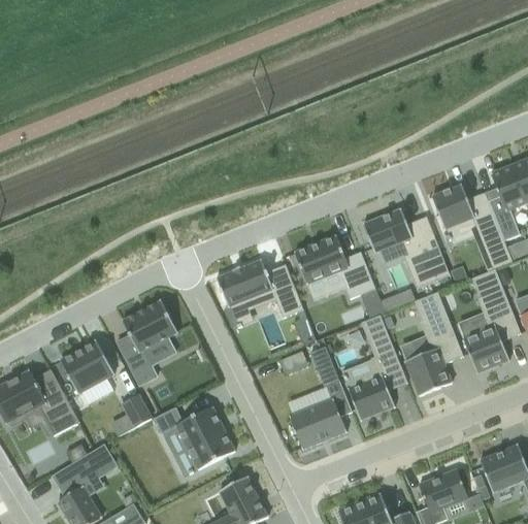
[(527,157),(512,163),(527,202),(527,201),(527,157)]
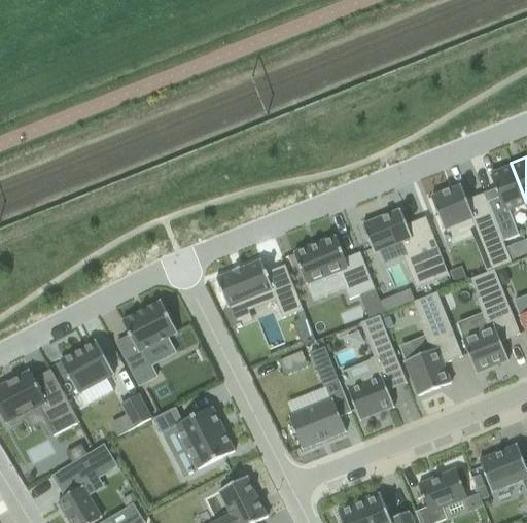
[(498,195),(487,199),(502,239),(519,233),(508,208),(526,202),(511,163),(489,172),(498,195)]
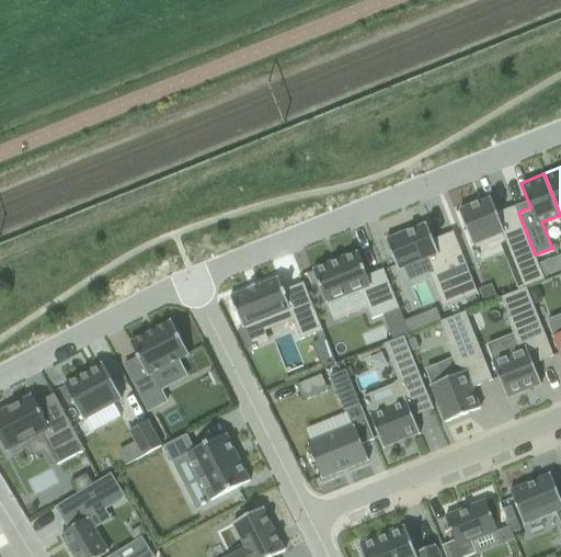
[(490,195),(458,208),(472,242),(501,231),(523,286),(526,285),(545,277),(535,254),(518,212),(515,203),(496,211),(490,195)]
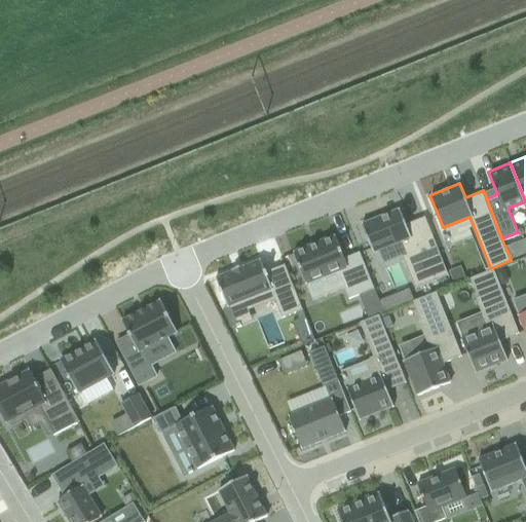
[(400,207),(361,222),(372,251),(401,239),(406,253),(402,254),(415,286),(448,272),(424,215),(406,222),(400,207)]
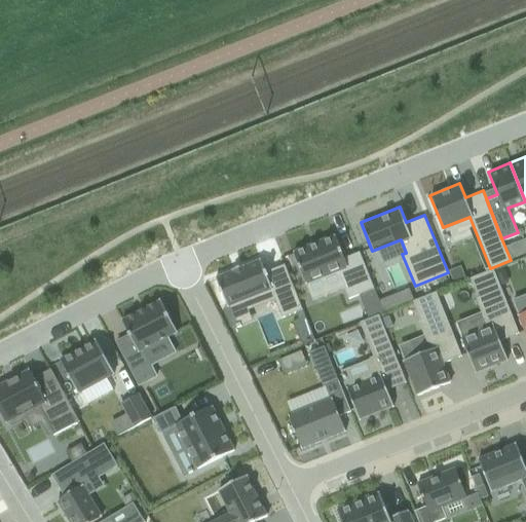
[(334,233),(293,250),(305,283),(337,269),(348,297),(374,287),(359,250),(343,256),(334,233)]
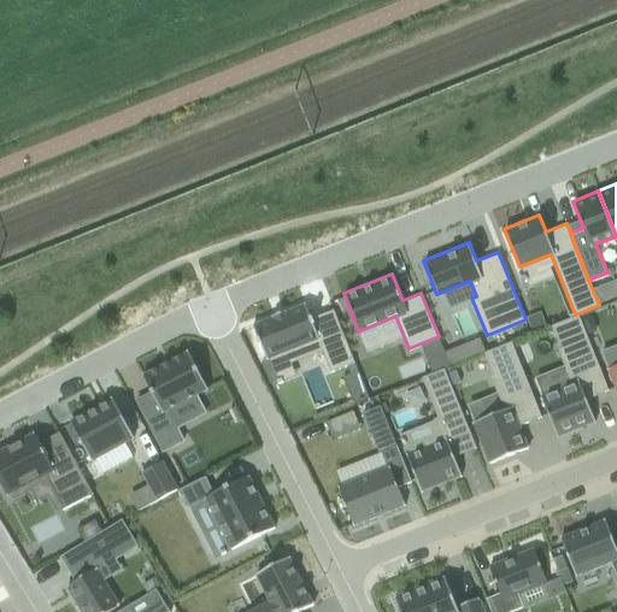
[(253,322),(252,322),(258,337),(257,337),(259,343),(260,343),(266,358),(269,358),(268,357),(283,351),(286,358),(321,345),(330,370),(346,364),(354,360),(334,307),(311,316),(305,301),(304,301),(304,302),(286,310),(286,309),(283,310),(274,313),(271,315),(271,316),(254,323),(253,322)]
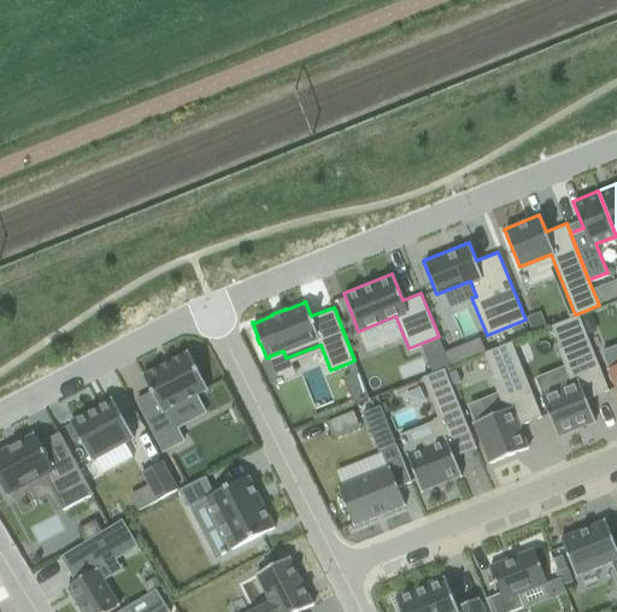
[(540,394),(557,435),(594,419),(586,396),(609,388),(579,313),(575,315),(551,324),(560,346),(557,347),(571,382),(540,394)]
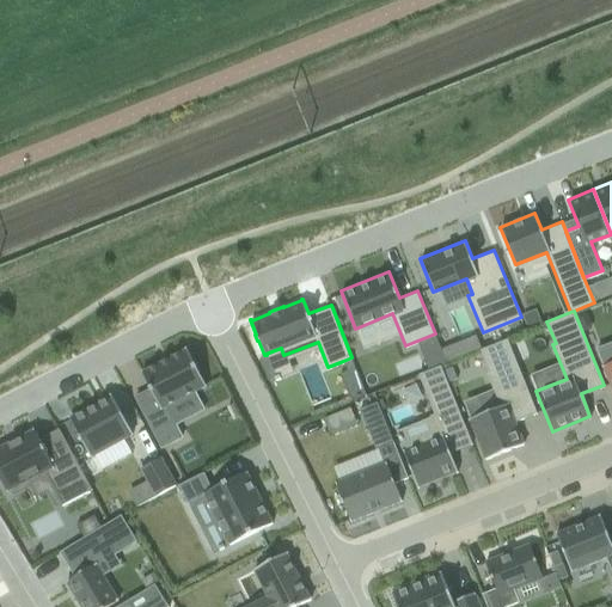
[(487,371),(500,405),(470,417),(485,458),(524,442),(514,421),(537,411),(507,337),(481,348),(489,371),(487,371)]
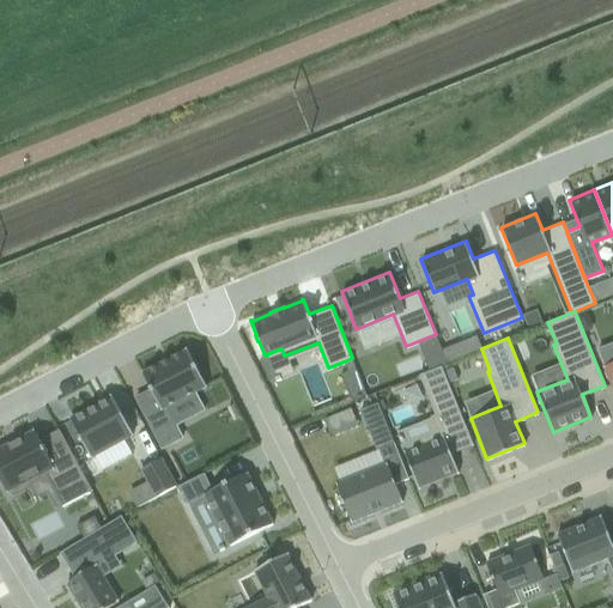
[(150,388),(135,396),(162,445),(163,445),(161,441),(177,431),(180,436),(181,436),(165,405),(206,384),(187,347),(141,371),(150,388)]
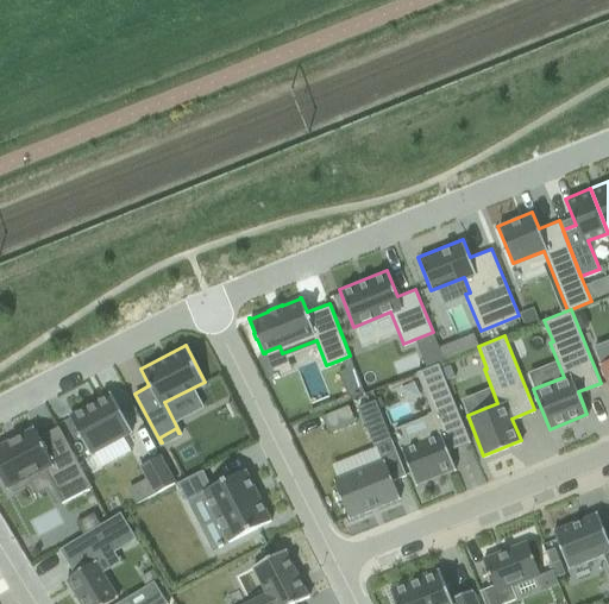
[(350,356),(341,359),(346,371),(355,367),(350,356)]
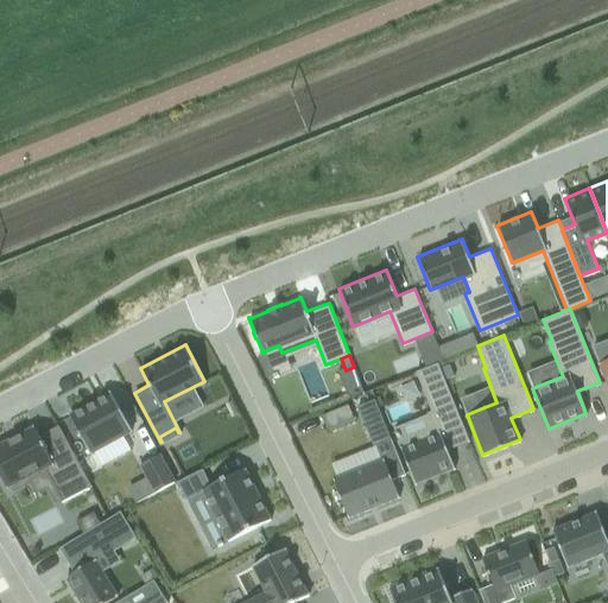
[(400,445),(415,483),(416,482),(416,481),(453,467),(453,468),(455,467),(447,449),(469,439),(437,361),(416,370),(431,410),(426,411),(426,413),(431,411),(437,426),(418,433),(420,438),(401,446),(401,445),(400,445)]
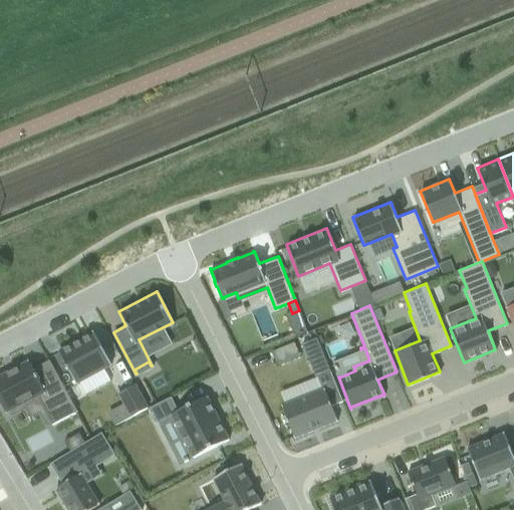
[(93,330),(58,350),(75,381),(110,362),(93,330)]
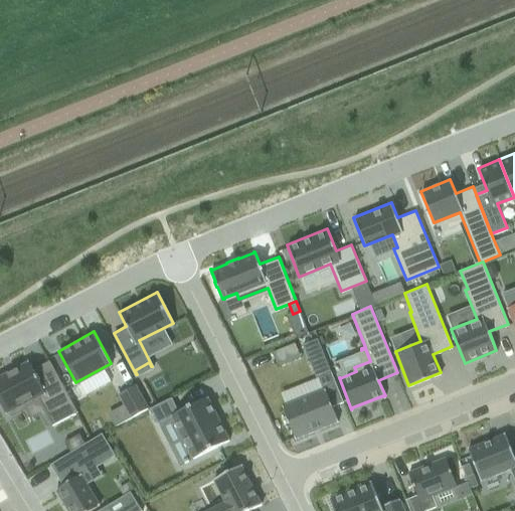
[(323,388),(282,404),(295,437),(338,419),(332,405),(343,400),(331,370),(318,337),(303,343),(316,376),(318,375),(323,388)]
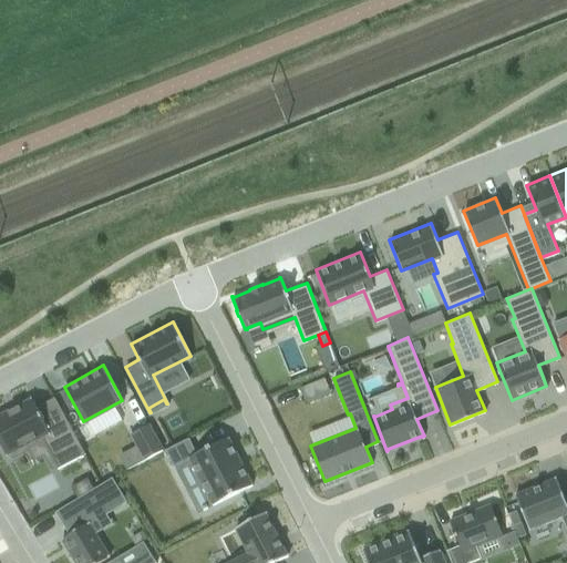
[(7,410),(0,413),(0,442),(6,453),(41,436),(57,467),(85,452),(54,396),(35,405),(32,397),(19,405),(18,403),(7,409),(7,410)]
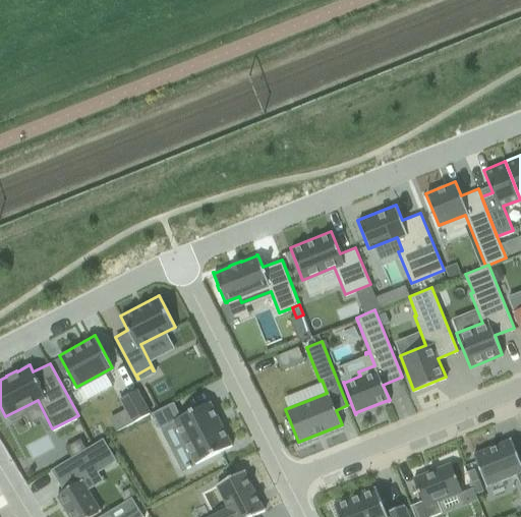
[(126,408),(110,416),(117,429),(139,416),(149,411),(136,388),(130,391),(120,397),(126,408)]
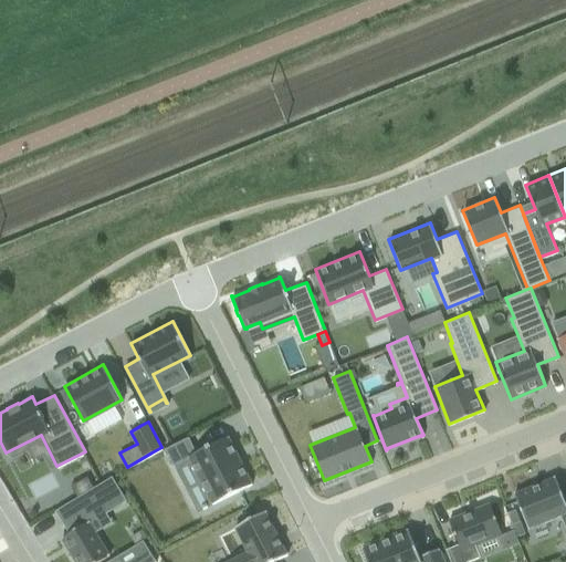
[(188,435),(165,447),(173,465),(189,456),(212,502),(251,482),(228,435),(196,451),(188,435)]
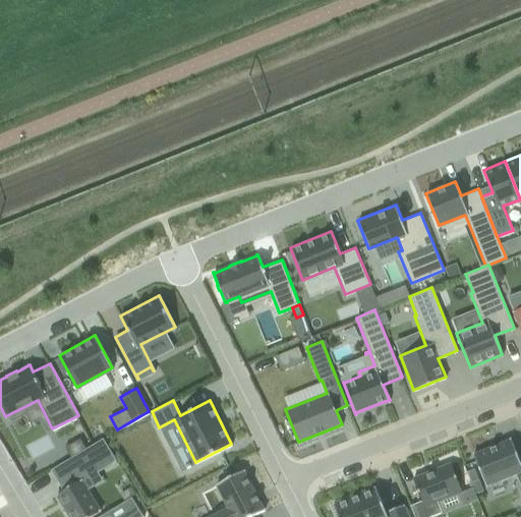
[(103,437),(51,468),(63,490),(56,494),(70,516),(88,516),(100,510),(78,474),(94,465),(97,471),(116,459),(103,437)]
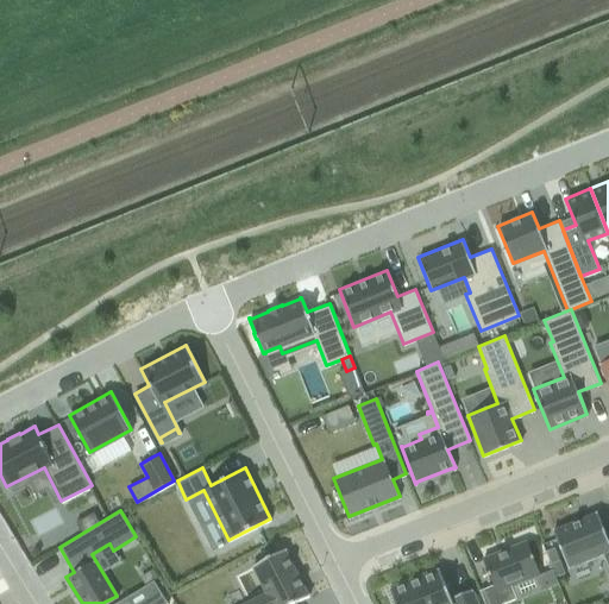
[(597,511),(553,529),(567,566),(603,552),(608,567),(608,536),(608,538),(597,511)]
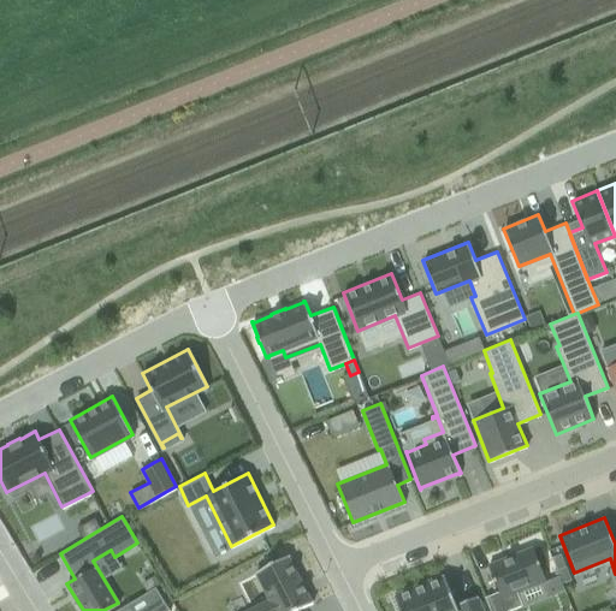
[(546,580),(532,546),(487,563),(498,591),(485,595),(490,610),(507,610),(522,604),(516,591),(546,580)]
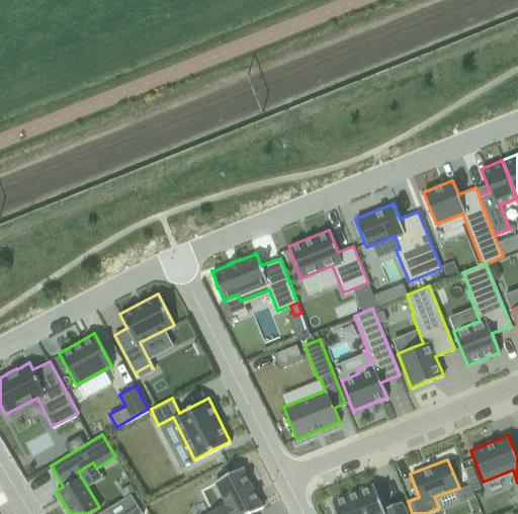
[(210,513),(253,513),(252,511),(263,506),(242,466),(214,481),(227,504),(210,512),(210,513)]
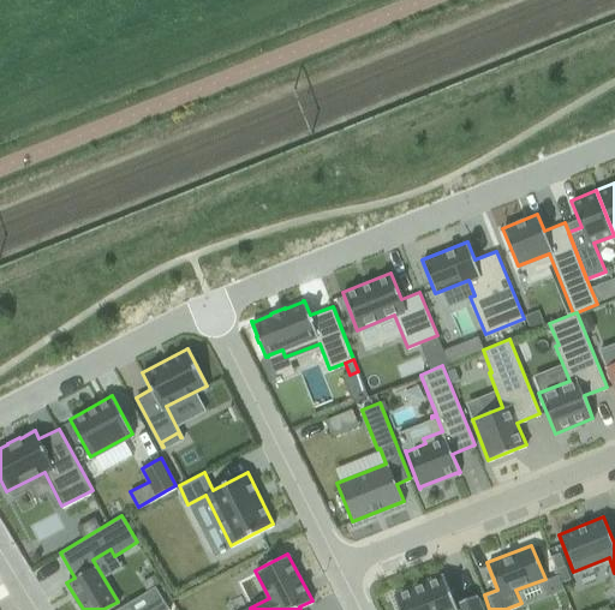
[(442,573),(393,592),(399,609),(482,609),(477,593),(454,603),(442,573)]
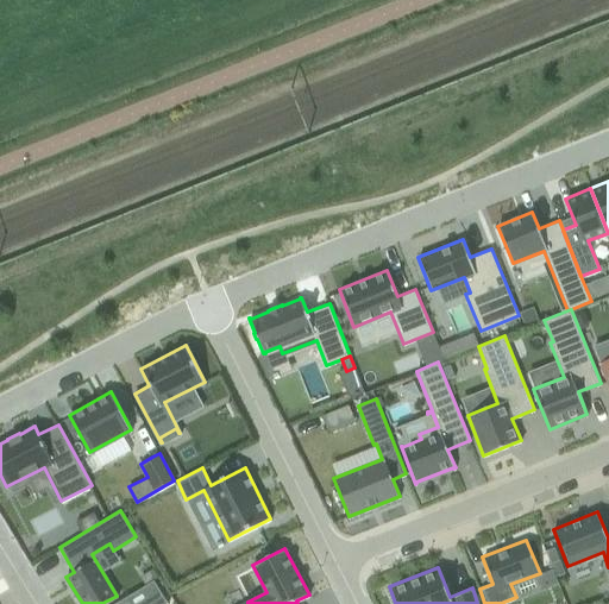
[(154,579),(112,603),(164,603),(168,602),(154,579)]
